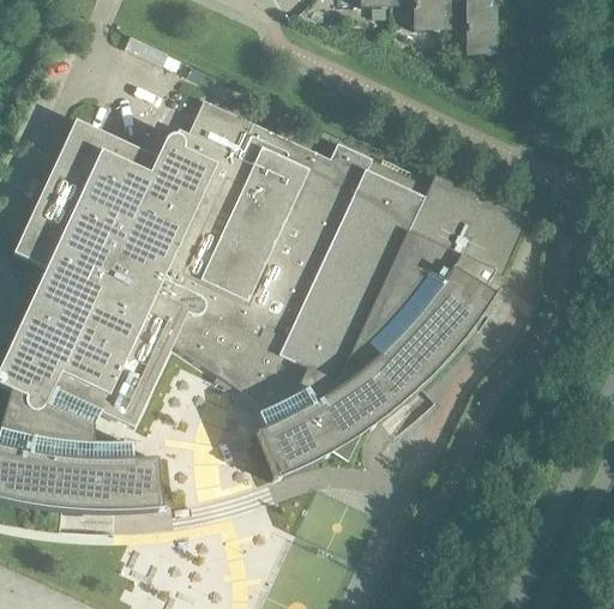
[(391,0),(391,4),(415,4),(415,30),(444,30),(444,28),(443,0),(391,0)]
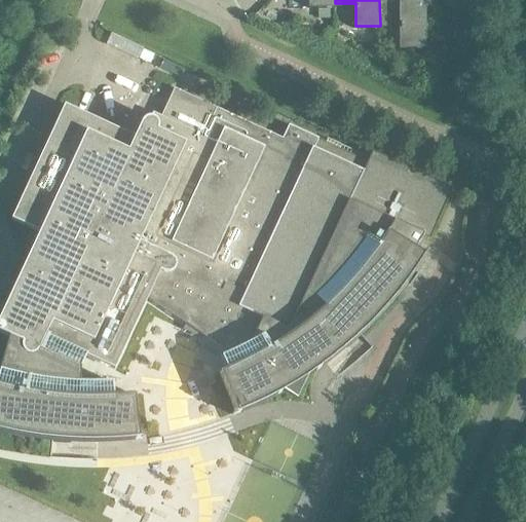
[(379,0),(380,24),(399,24),(400,24),(400,27),(401,27),(401,44),(399,44),(399,46),(424,46),(424,0),(379,0)]
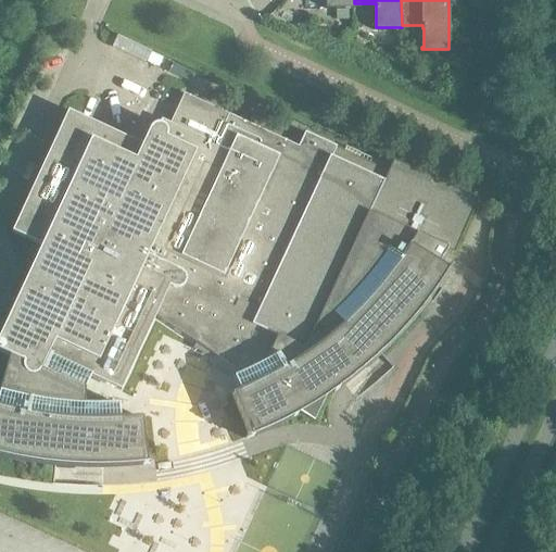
[(119,30),(116,38),(149,54),(152,47),(119,30)]
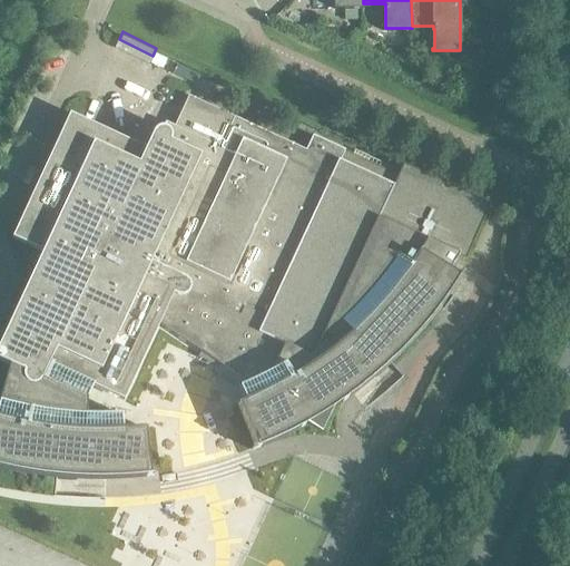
[(0,462),(9,465),(29,469),(49,471),(69,474),(89,475),(109,475),(130,474),(150,471),(145,425),(140,426),(136,426),(131,427),(127,427),(123,427),(121,411),(114,411),(107,412),(100,412),(92,412),(86,411),(87,397),(94,383),(124,398),(159,321),(202,349),(198,354),(219,364),(220,361),(248,380),(238,383),(245,398),(237,401),(255,445),(266,440),(277,436),(287,430),(297,425),(308,419),(323,429),(334,403),(351,391),(366,379),(382,366),(396,352),(410,338),(423,322),(435,306),(446,290),(458,273),(449,267),(457,254),(463,257),(489,203),(402,162),(397,173),(390,169),(392,165),(355,147),(353,153),(345,148),(345,147),(313,133),(306,147),(235,114),(187,91),(174,123),(166,119),(163,125),(160,125),(158,125),(157,126),(155,127),(154,128),(146,146),(70,110),(12,235),(42,249),(0,339),(0,358),(9,362),(0,393),(0,462)]
